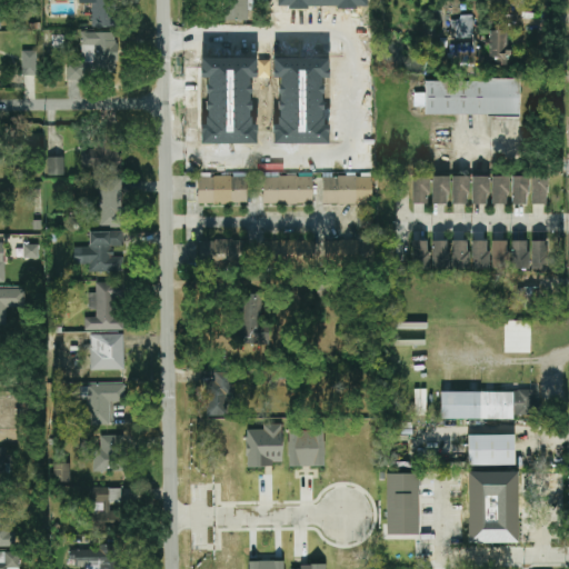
[(112,0),(79,0),(79,3),(91,3),(91,28),(112,28),(112,0)]
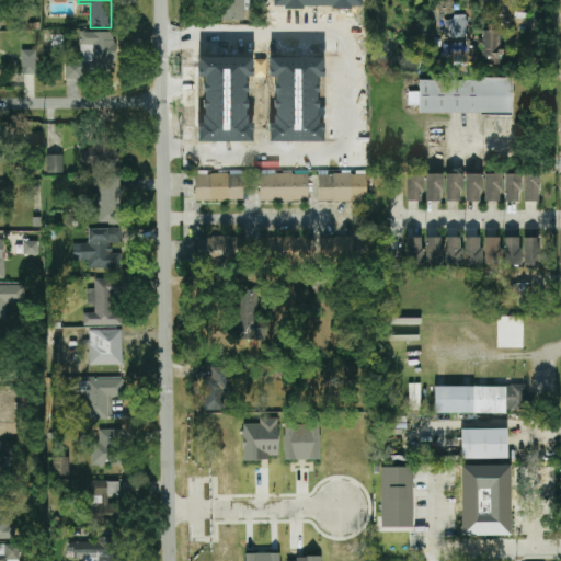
[(247,0),(220,0),(221,21),(247,21),(247,0)]
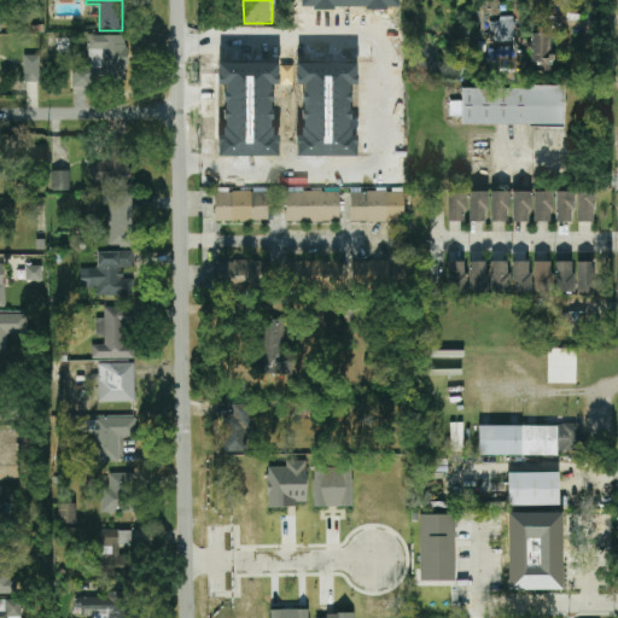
[(513,41),(514,17),(496,17),(495,41),(513,41)]
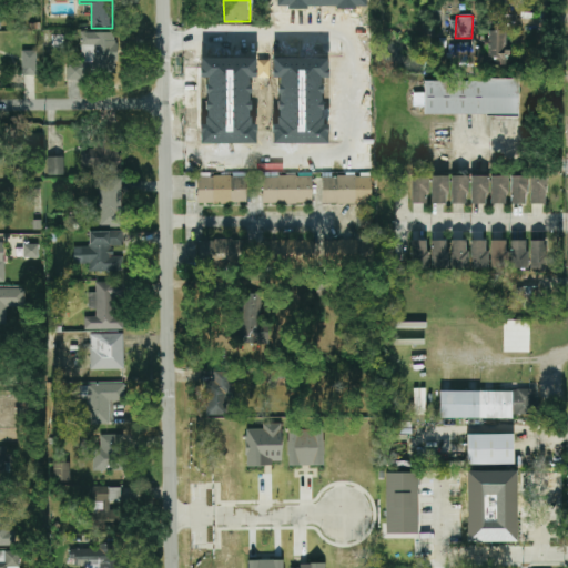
[(507,29),(487,29),(488,66),(508,64),(507,29)]
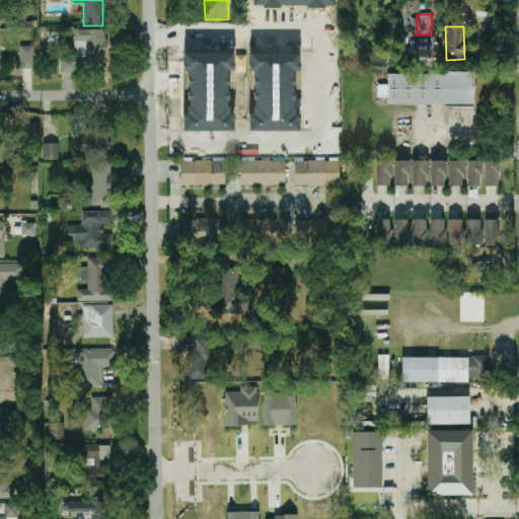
[(75,30),(76,57),(61,58),(61,70),(106,69),(105,29),(75,30)]
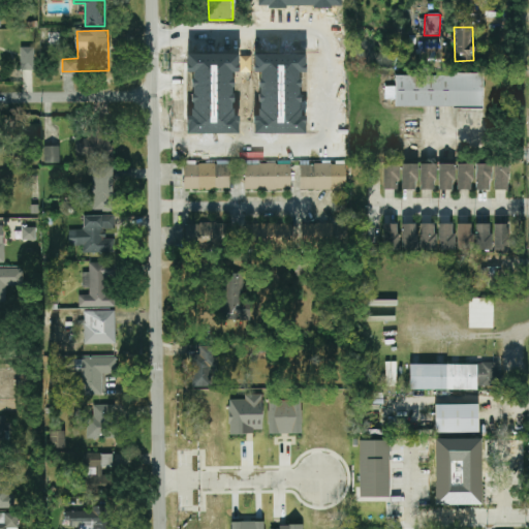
[(441,38),(419,38),(419,60),(440,61),(441,38)]
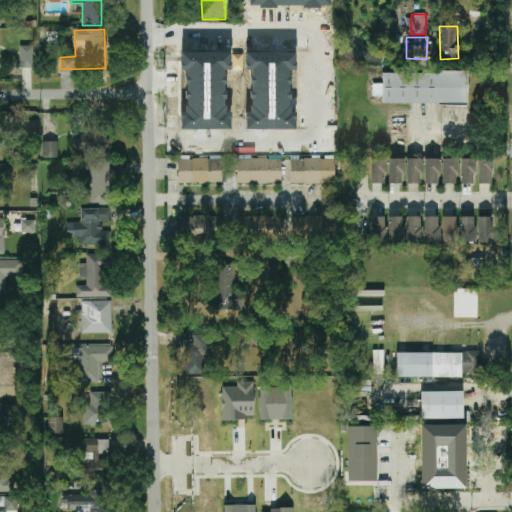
[(33,68),(33,46),(20,46),(20,68),(33,68)]
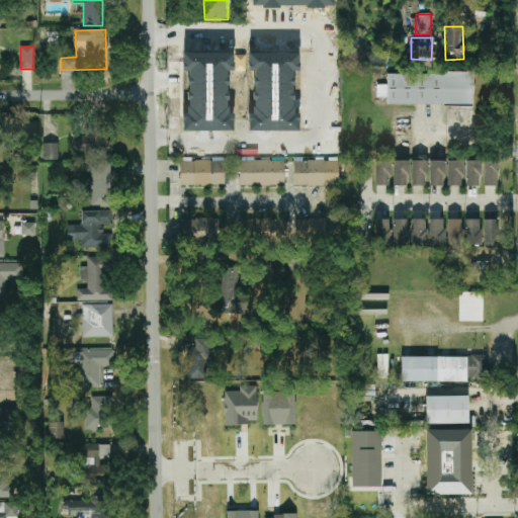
[(173,47),(173,65),(239,66),(239,48),(173,47)]
